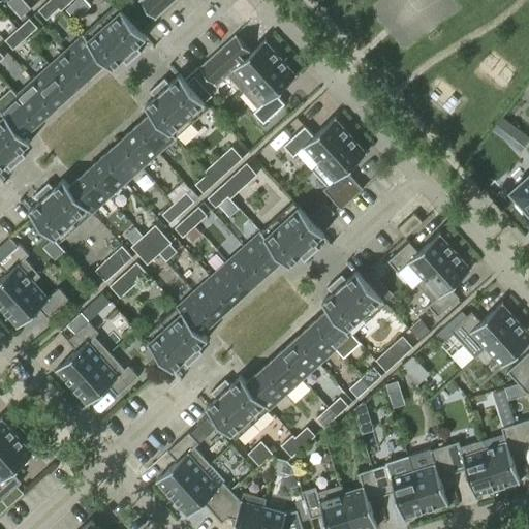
[(27,0),(9,0),(23,14),(32,5),(27,0)]
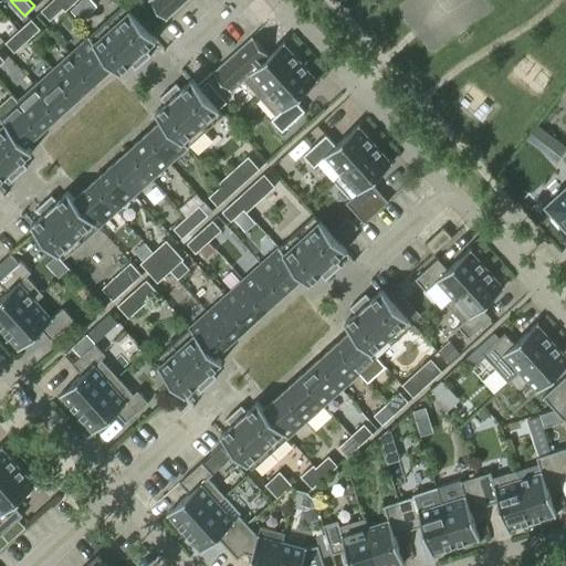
[(62,9),(54,0),(52,0),(41,10),(50,20),(62,9)]
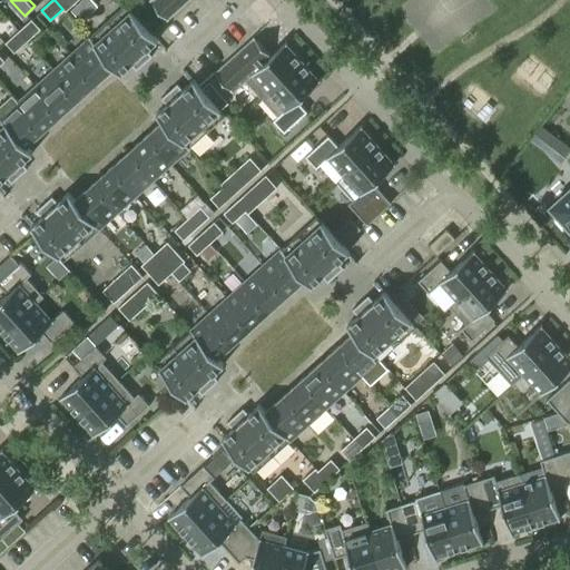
[(74,5),(69,0),(55,0),(62,9),(66,11),(74,5)]
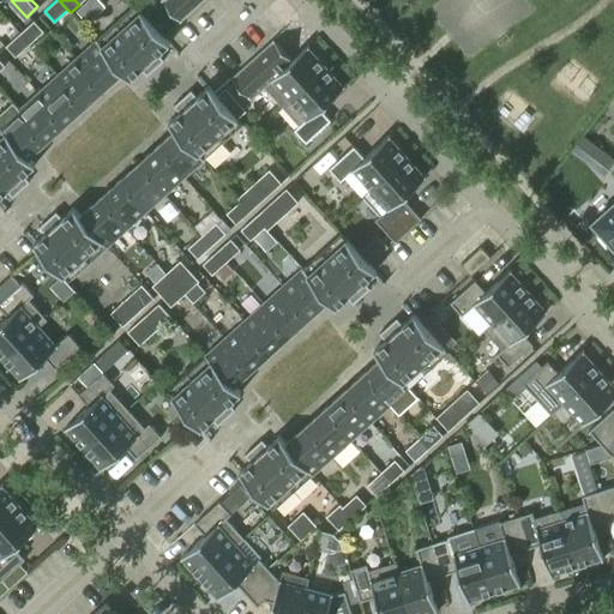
[(160,0),(180,22),(204,0),(160,0)]
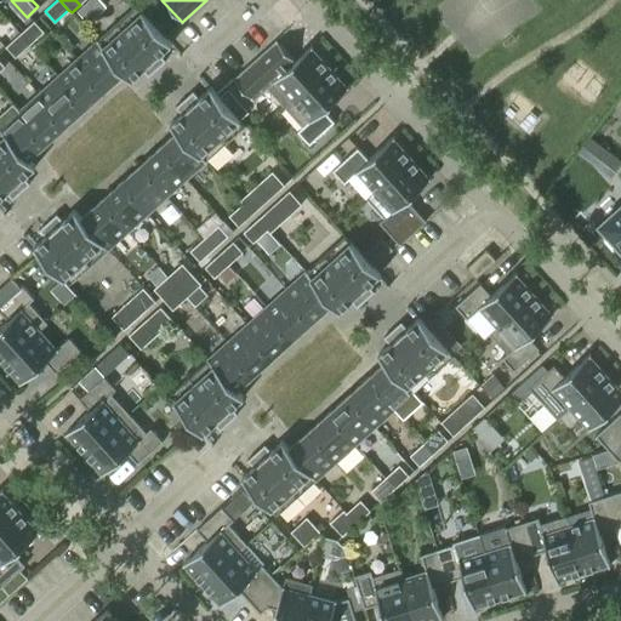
[(124,72),(131,80),(142,69),(148,77),(166,61),(160,53),(171,44),(137,5),(97,41),(124,72)]
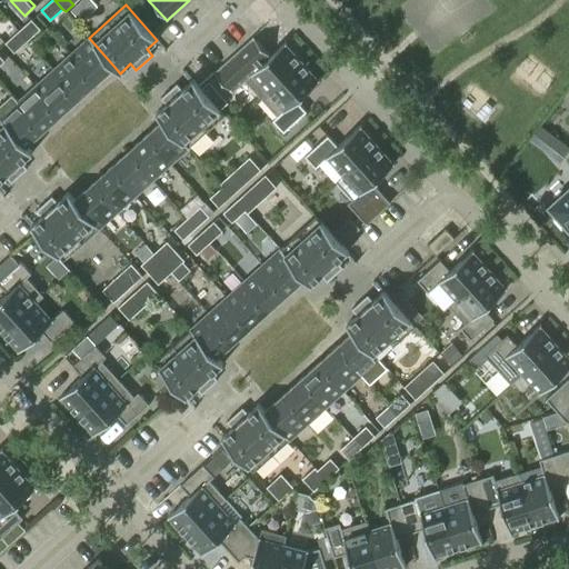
[(38,31),(29,21),(18,31),(27,41),(38,31)]
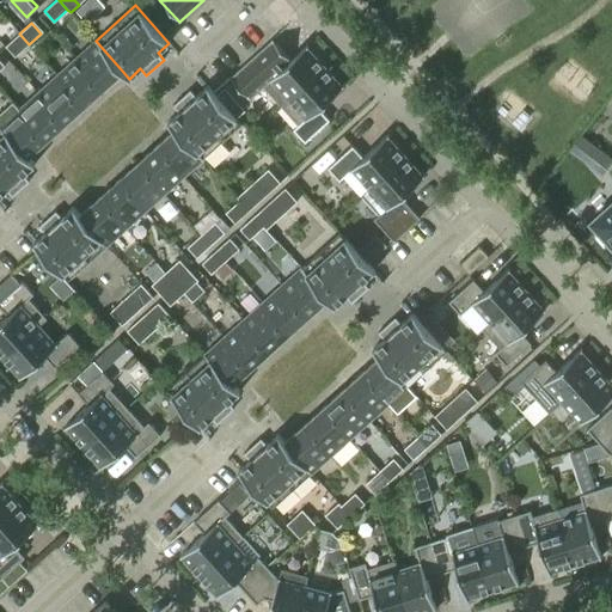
[(29,44),(19,34),(8,44),(18,54),(29,44)]
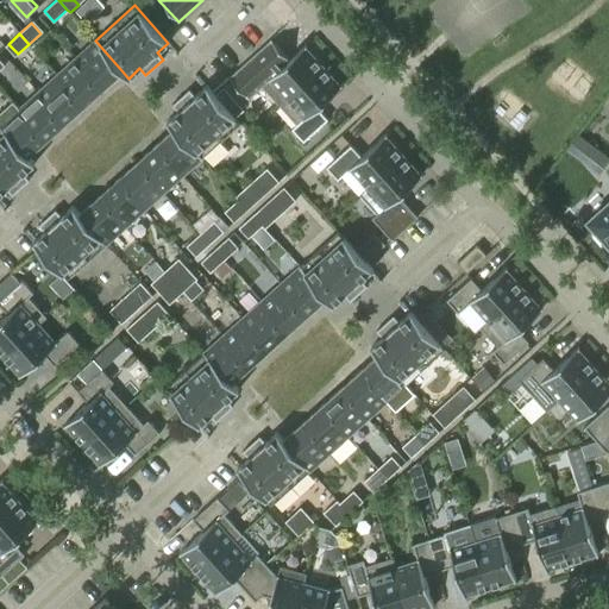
[(289,60),(270,38),(228,76),(249,99),(262,86),(280,105),(322,66),(306,46),(307,45),(306,44),(289,60)]
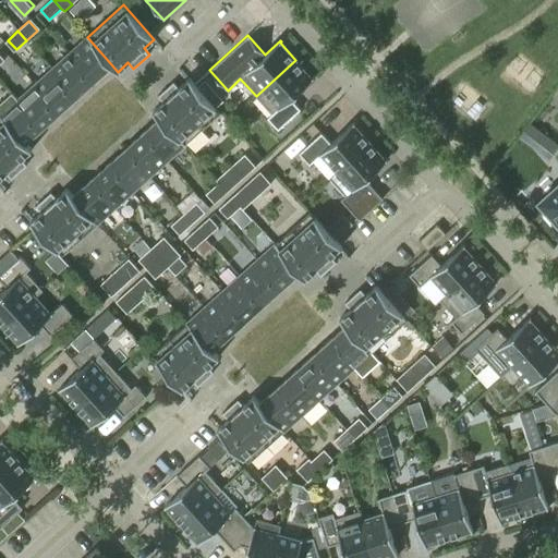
[(87,37),(70,52),(94,80),(111,64),(87,37)]
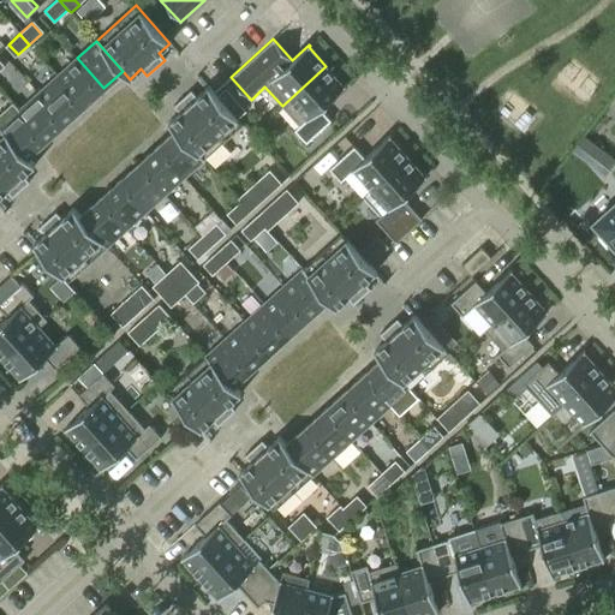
[(103,88),(77,58),(58,76),(84,106),(103,88)]
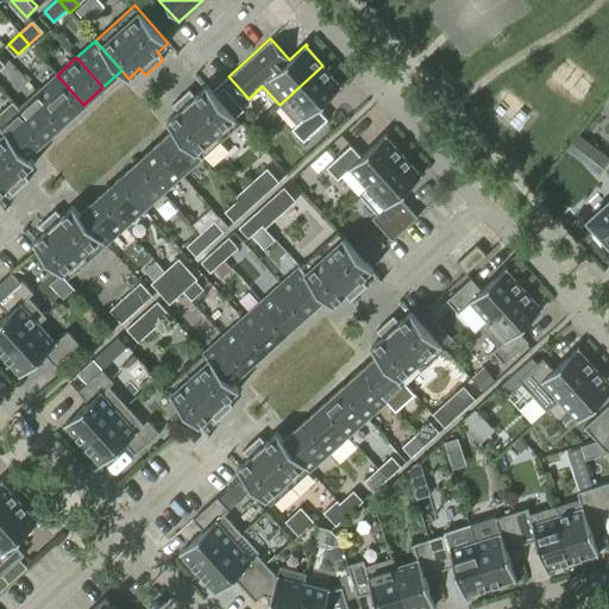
[(322,66),(280,105),(296,124),(292,129),(303,142),(328,119),(318,107),(341,85),(341,83),(339,85),(322,66)]
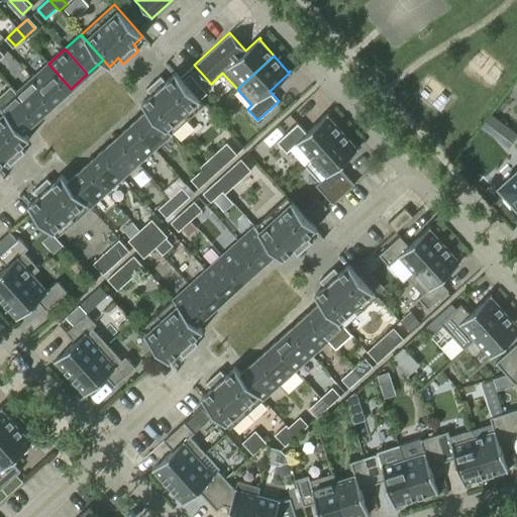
[(48,64),(31,78),(55,103),(71,89),(48,64)]
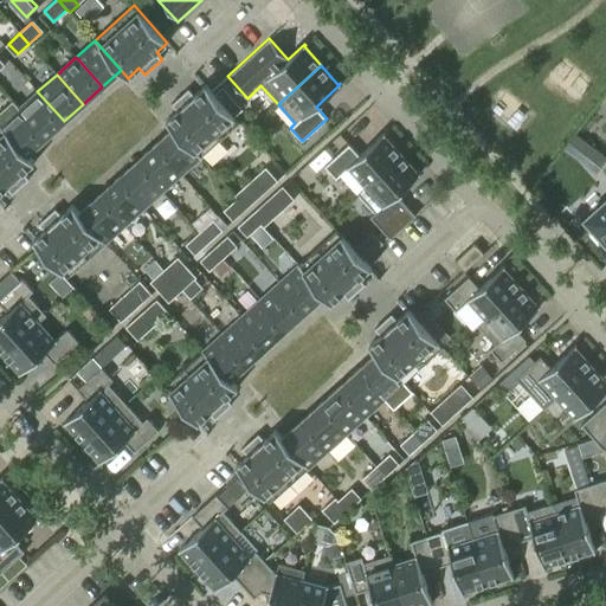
[(188,89),(171,103),(178,110),(166,121),(173,128),(174,127),(200,158),(239,122),(224,105),(214,94),(205,84),(194,95),(188,89)]
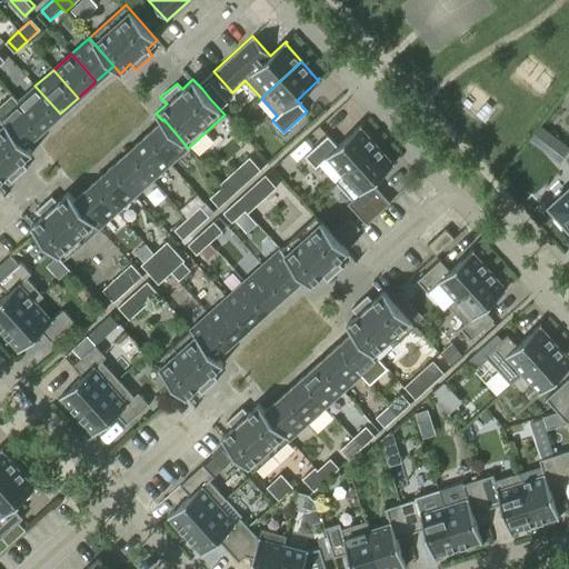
[(210,99),(218,92),(208,81),(201,88),(210,99)]
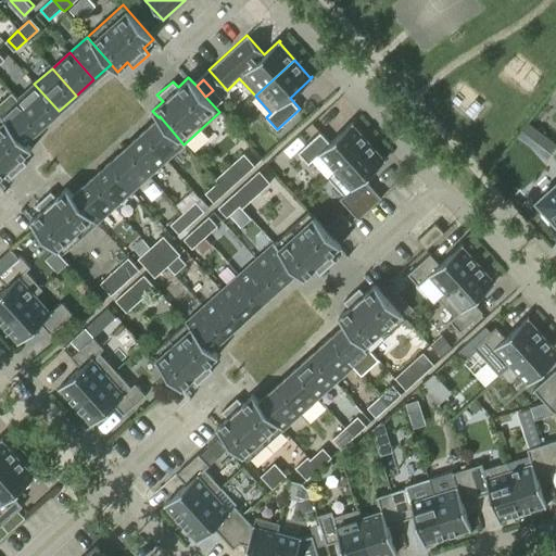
[(59,111),(34,84),(16,100),(41,127),(59,111)]
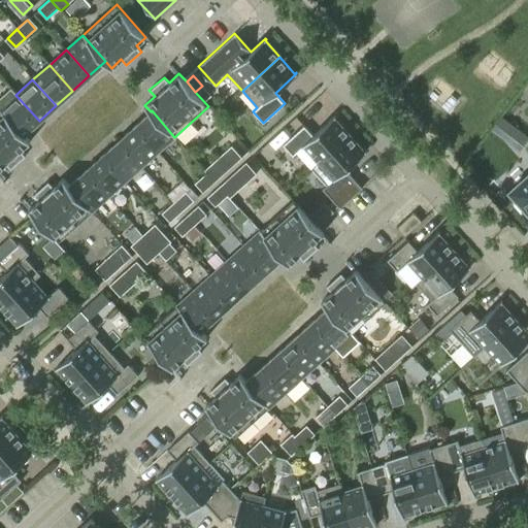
[(0,97),(0,109),(23,135),(24,134),(39,121),(15,95),(10,88),(0,97)]
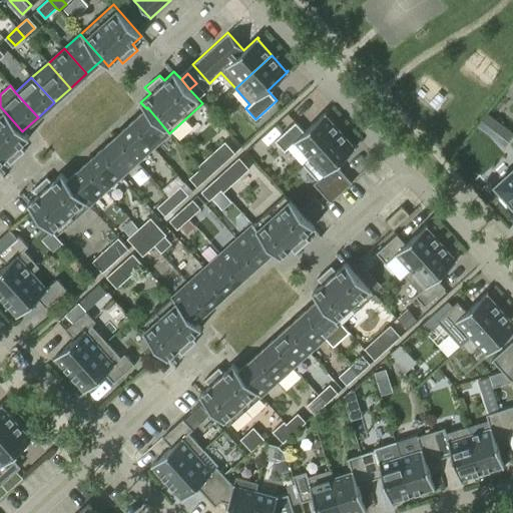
[(22,131),(0,106),(0,163),(5,159),(10,164),(24,151),(19,145),(29,137),(23,130),(22,131)]
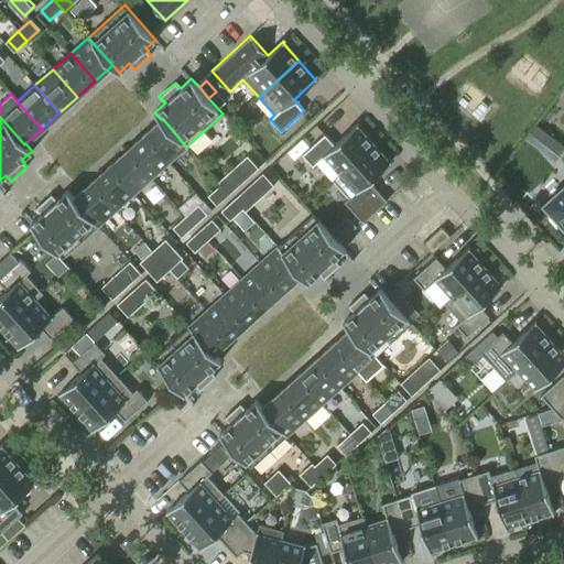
[(162,118),(161,119),(143,134),(169,162),(186,147),(162,118)]
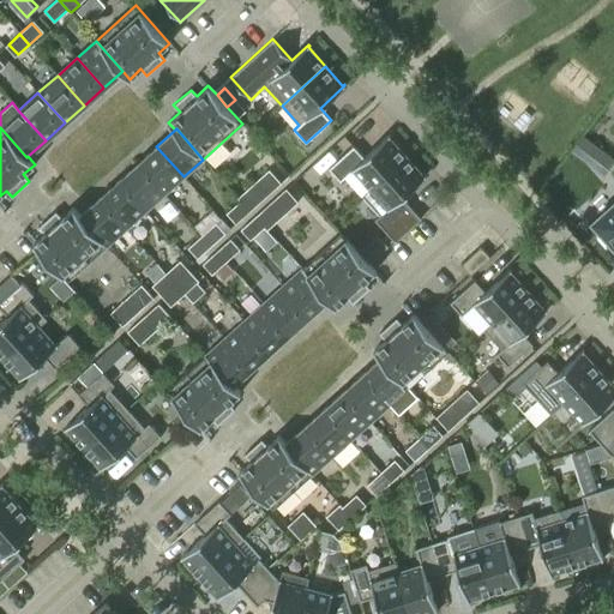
[(371,188),(407,156),(389,137),(390,136),(389,134),(365,157),(354,145),(329,168),(341,181),(353,169),(369,188),(371,188)]
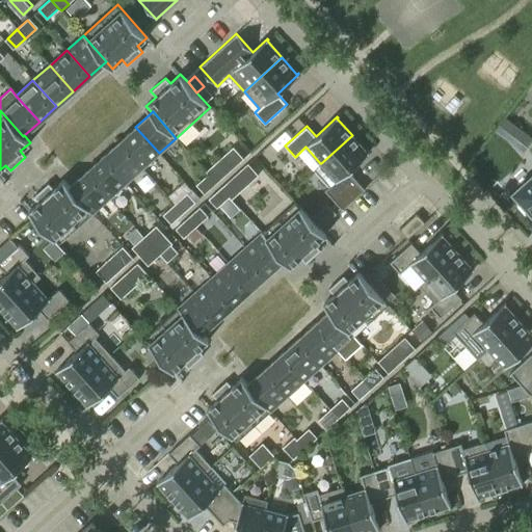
[(497,130),(509,139),(516,129),(504,120),(497,130)]
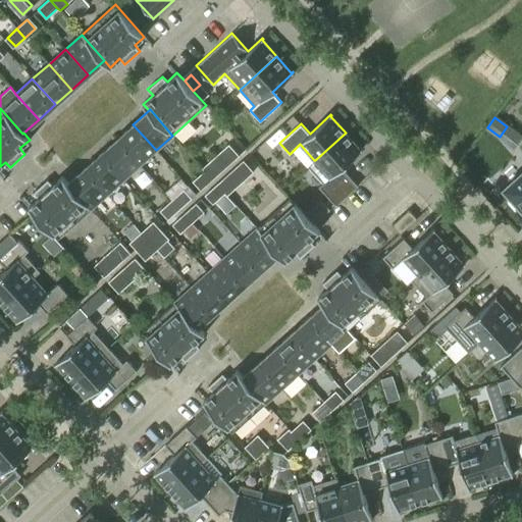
[(156,150),(133,124),(116,139),(140,165),(156,150)]
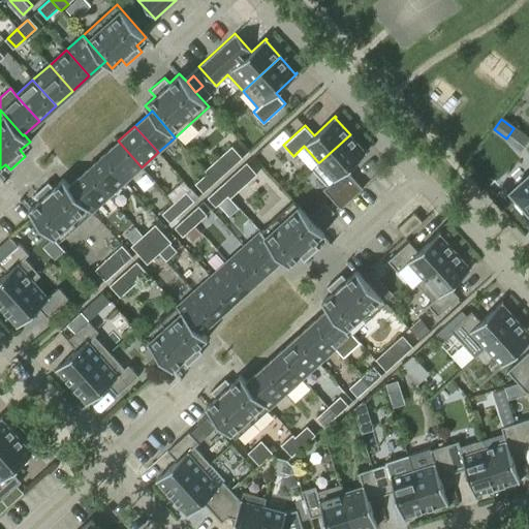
[(340,208),(362,189),(345,170),(367,151),(366,150),(365,151),(350,134),(319,162),(318,162),(312,167),(312,168),(328,185),(323,189),(340,208)]
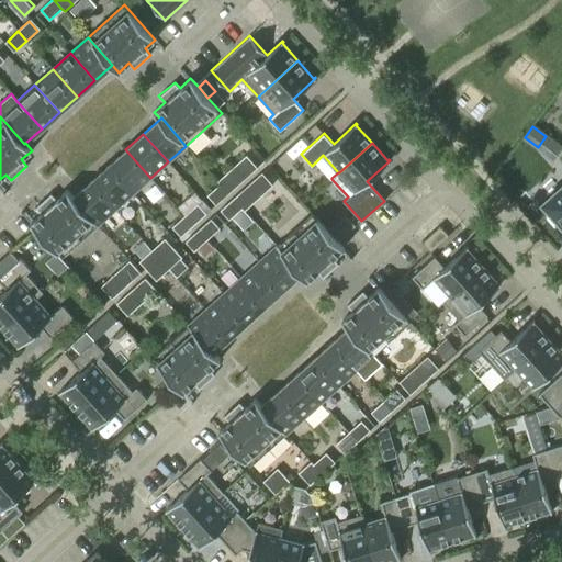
[(150,178),(125,149),(108,166),(133,193),(150,178)]
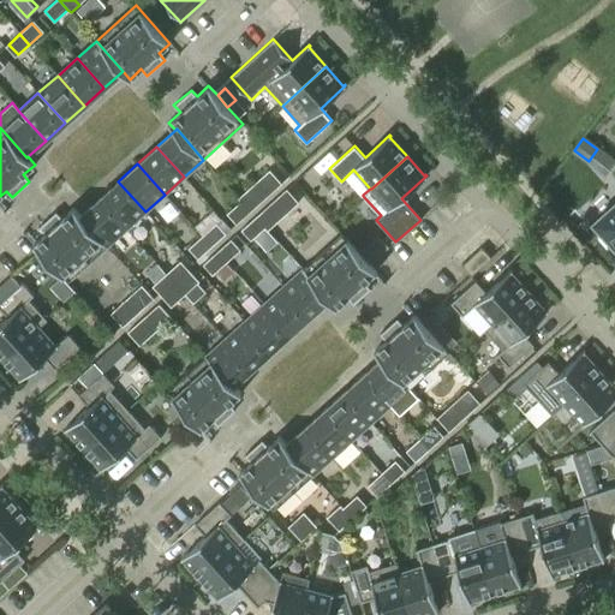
[(279,185),(267,172),(257,181),(269,195),(279,185)]
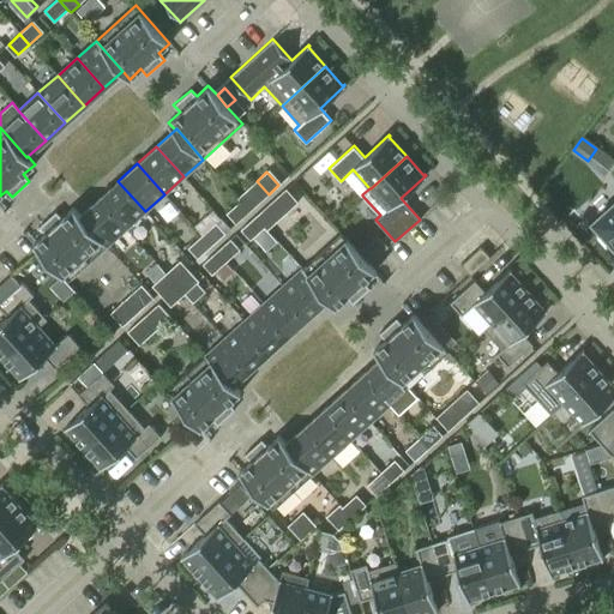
[(145,211),(118,181),(98,198),(126,229),(145,211)]
